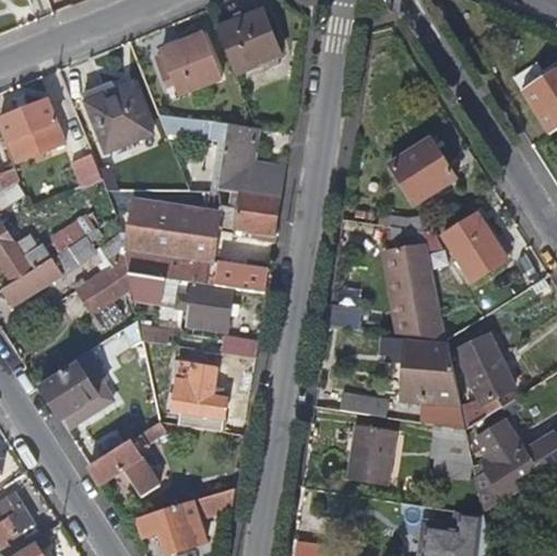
[(261,9),(216,26),(235,72),(279,55),(261,9)]
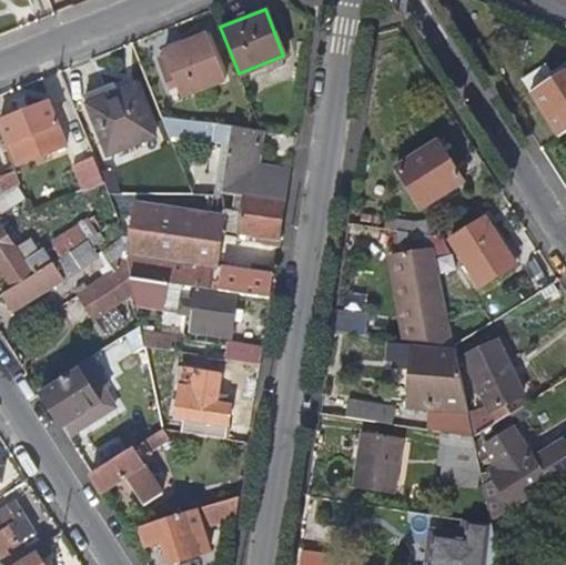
[(177,87),(179,94),(224,76),(206,32),(162,49),(163,53),(155,57),(170,90),(177,87)]
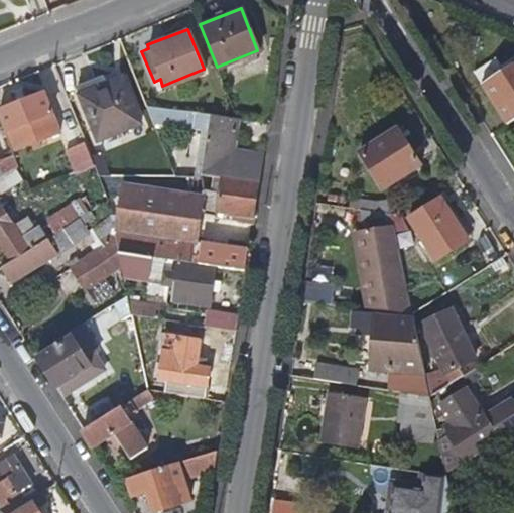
[(513,59),(481,82),(506,122),(513,117),(513,59)]
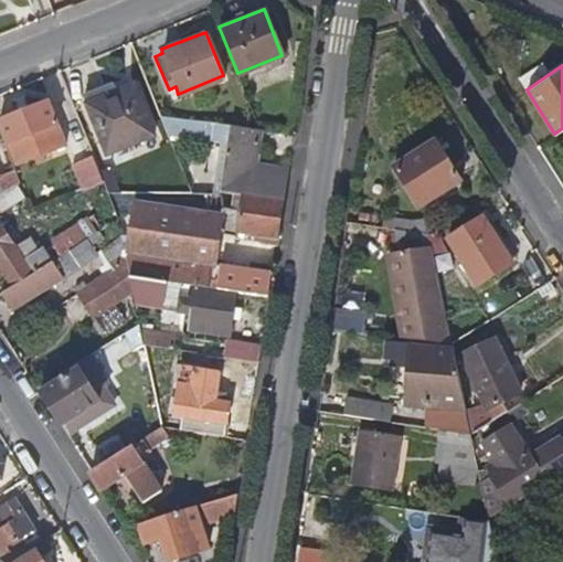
[(83,94),(86,102),(117,89),(114,82),(83,94)]
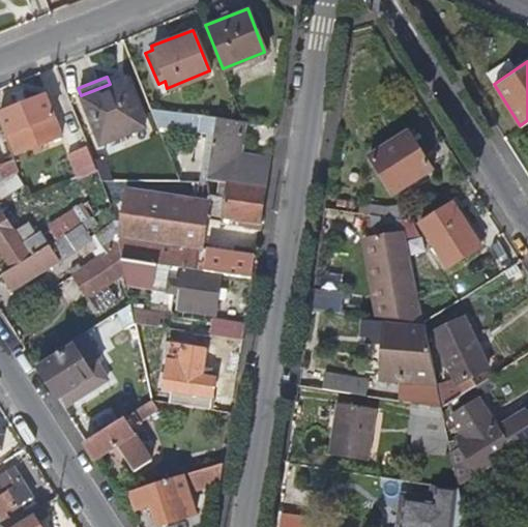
[(110,84),(81,95),(100,143),(141,126),(122,79),(110,84)]
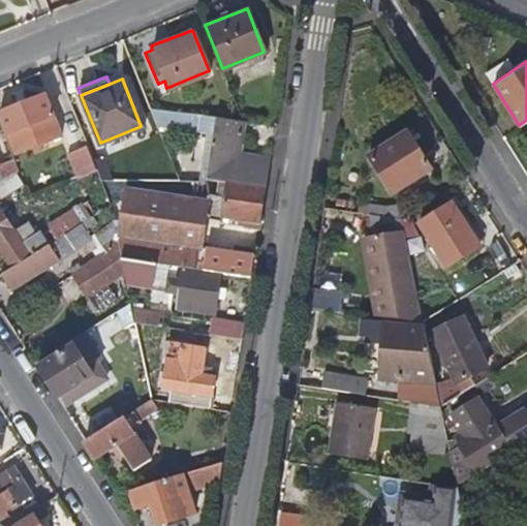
[(41,95),(0,112),(0,118),(16,154),(60,134),(41,95)]
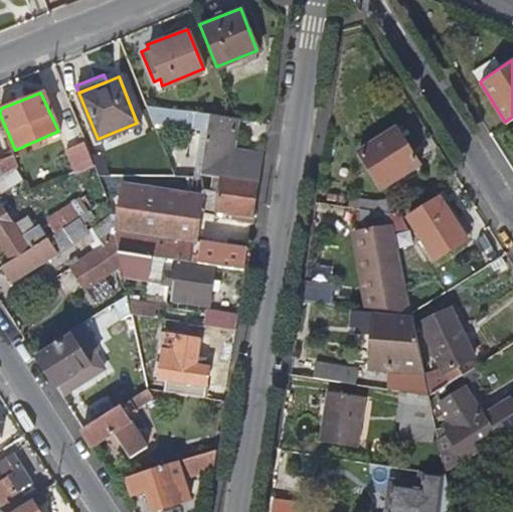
[(169,123),(171,107),(144,103),(151,120),(169,123)]
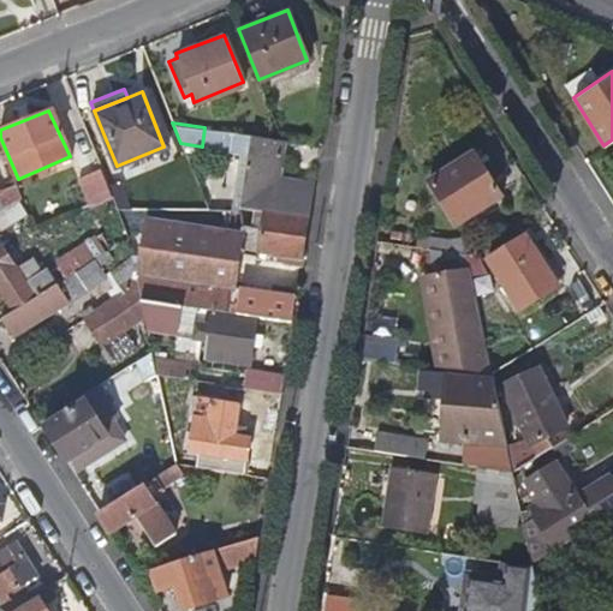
[(281,174),(286,141),(284,141),(204,127),(202,147),(249,154),(242,205),(265,208),(308,215),(311,190),(280,185),(281,174)]
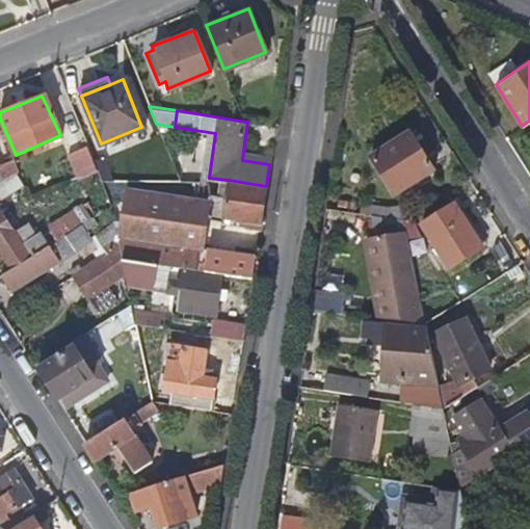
[(433,168),(408,130),(371,154),(395,193),(433,168)]
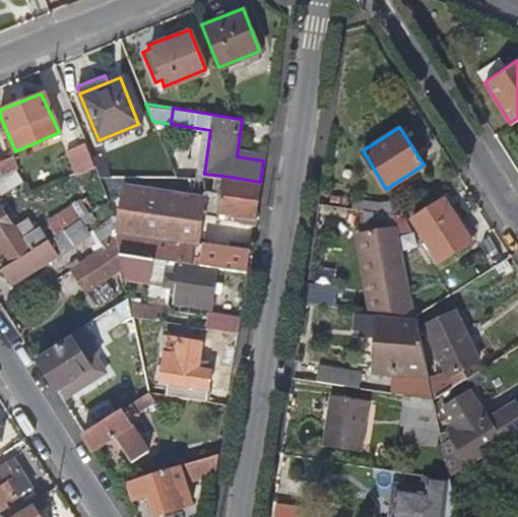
[(93,166),(84,142),(64,150),(73,174),(93,166)]
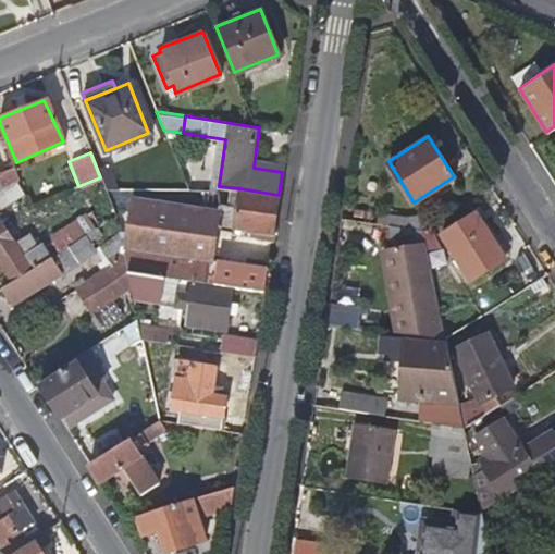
[(282,172),(284,162),(255,158),(254,168),(282,172)]
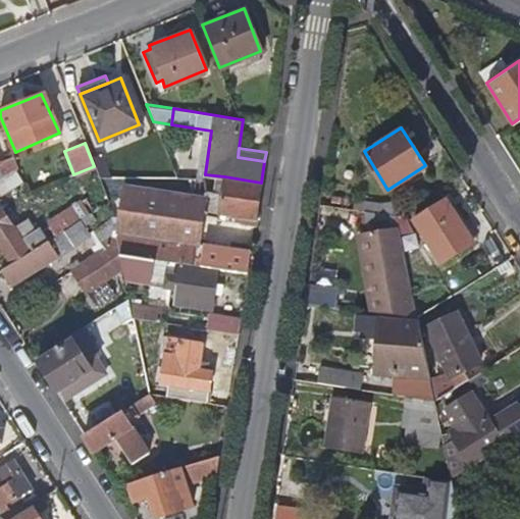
[(0,178),(18,167),(13,155),(0,160),(0,178)]
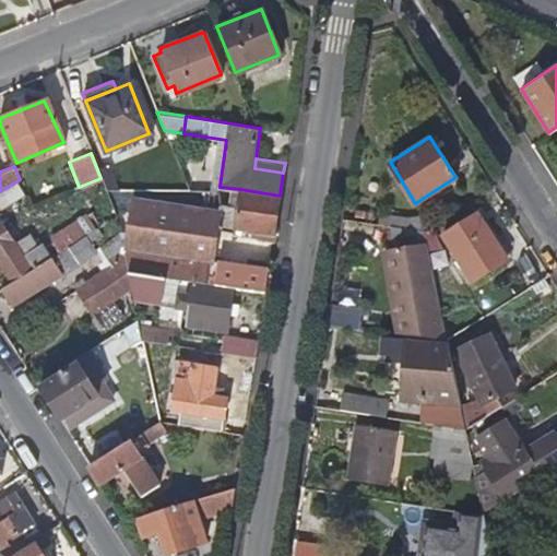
[(25,193),(20,179),(0,191),(0,208),(1,210),(3,212),(14,204),(12,202),(25,193)]
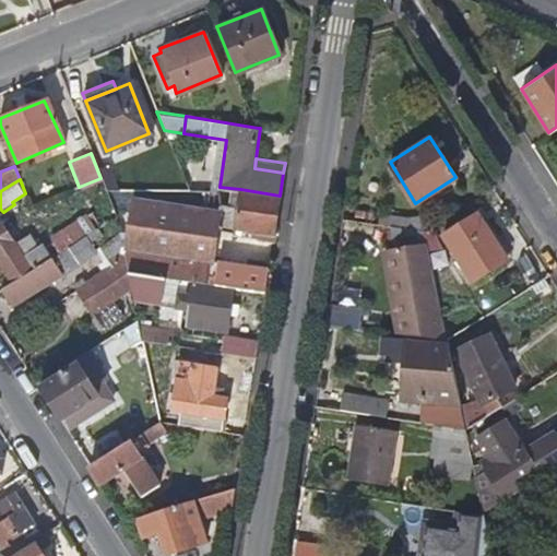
[(273,239),(280,196),(240,189),(238,204),(234,234),(273,239)]
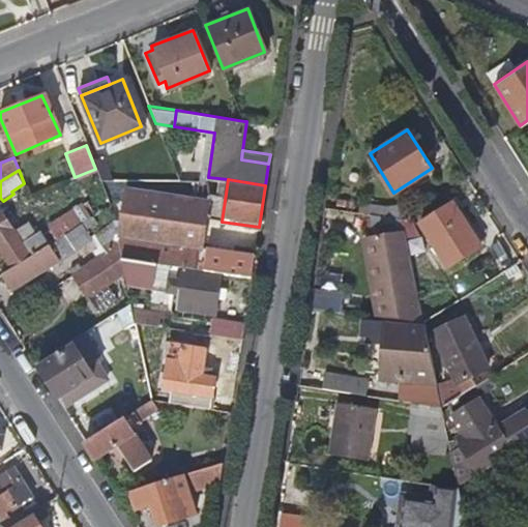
[(252,275),(255,254),(203,245),(206,218),(222,222),(226,194),(211,191),(210,187),(207,186),(194,183),(192,197),(101,183),(110,205),(114,224),(120,256),(220,270),(252,275)]
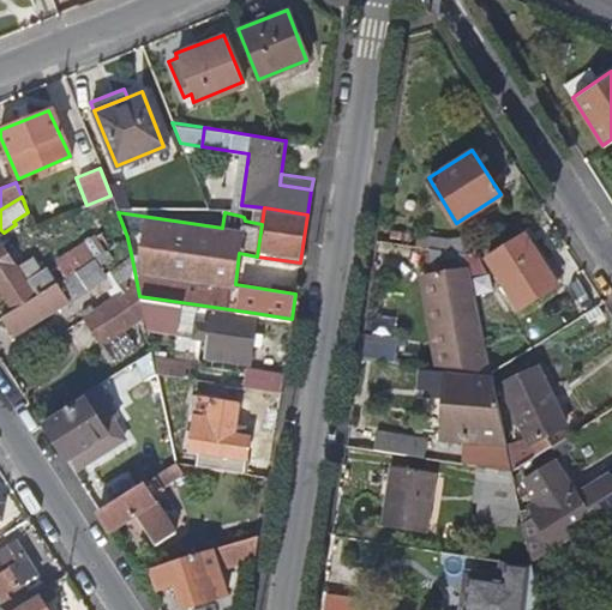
[(53,260),(65,277),(95,258),(107,249),(95,231),(53,260)]
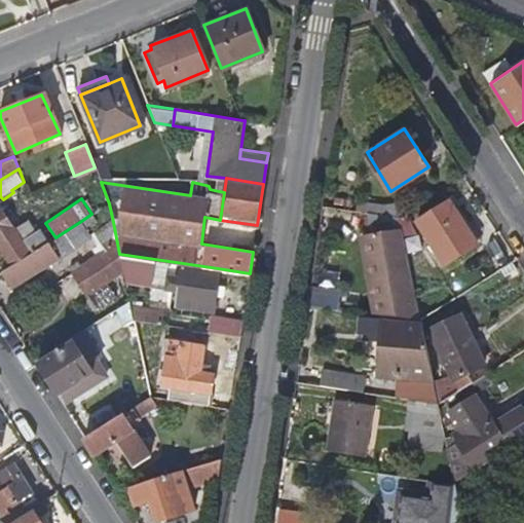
[(442,263),(475,243),(448,199),(416,221),(442,263)]
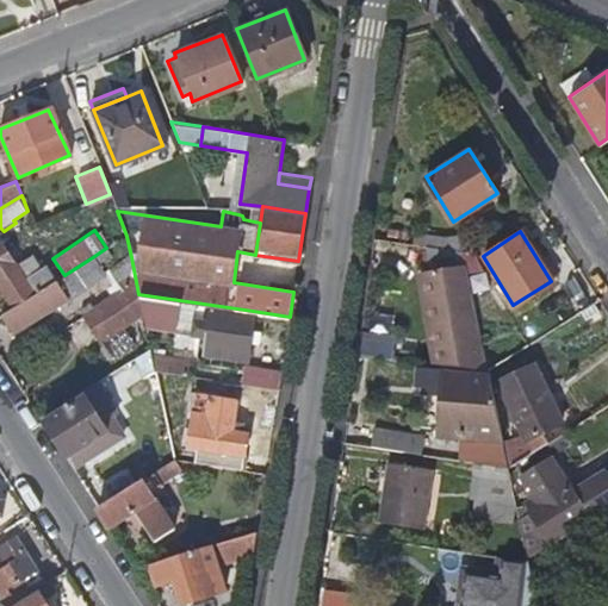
[(14,266),(0,243),(0,286),(12,305),(53,279),(45,267),(43,268),(25,281),(14,266)]
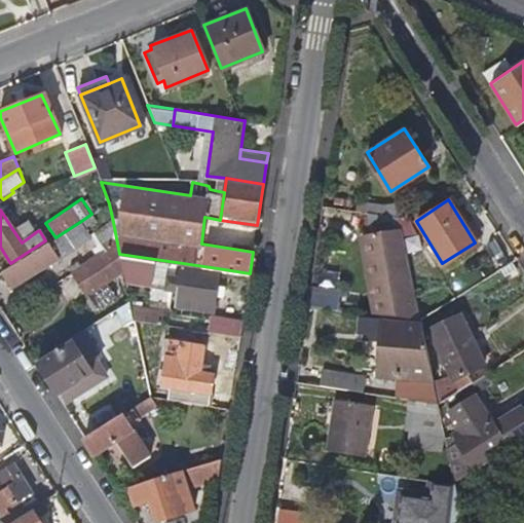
[(398,216),(360,211),(365,236),(380,310),(418,315),(398,216)]
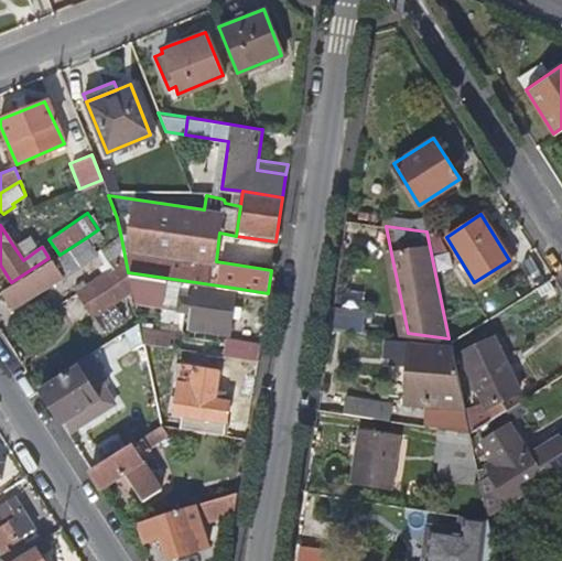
[(98,229),(87,237),(93,245),(106,238),(99,229),(98,229)]
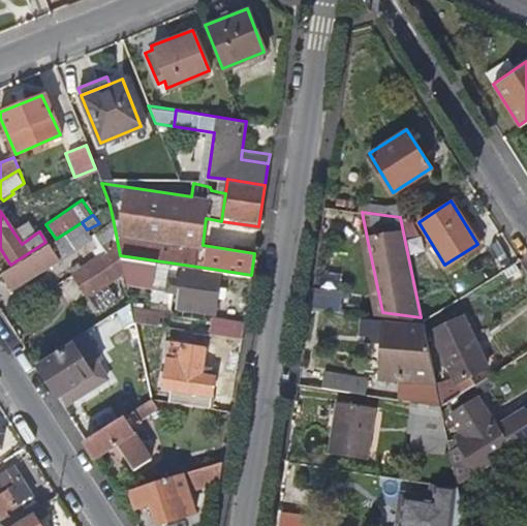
[(28,220),(12,230),(22,244),(37,233),(28,220)]
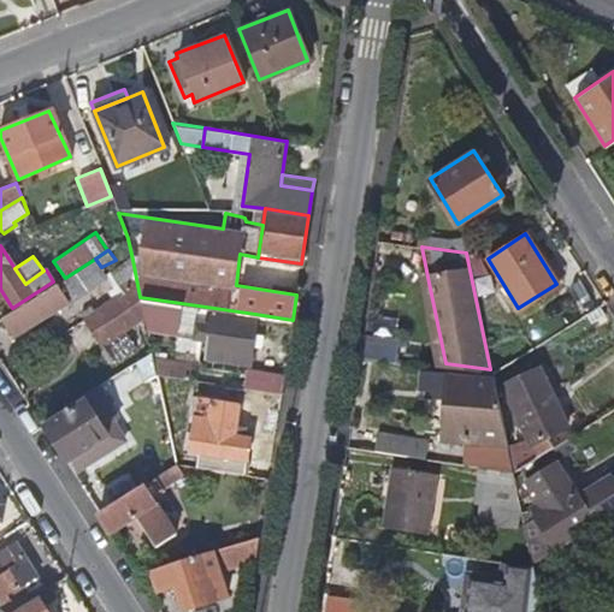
[(65,278),(1,319),(13,337),(105,277),(107,275),(101,267),(95,259),(65,278)]
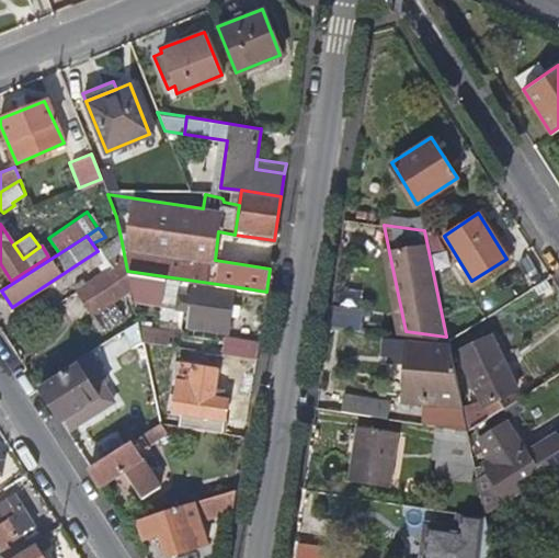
[(127,271),(121,237),(98,251),(95,252),(102,263),(106,261),(112,268),(102,273),(88,283),(83,276),(73,284),(77,289),(75,292),(101,331),(121,317),(112,303),(132,289),(127,271)]
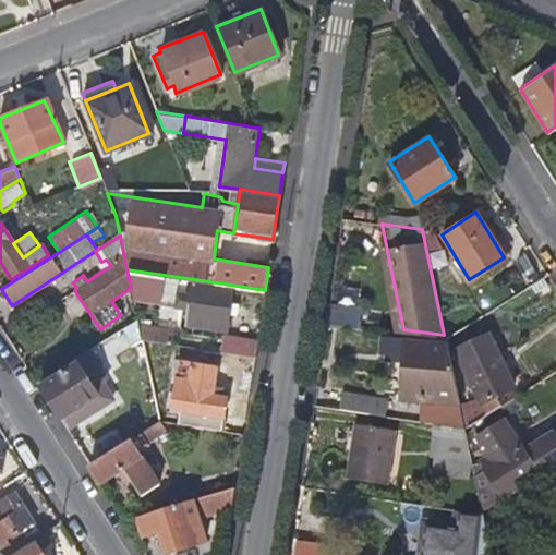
[(403,329),(387,251),(378,253),(395,332),(405,334),(403,329)]
